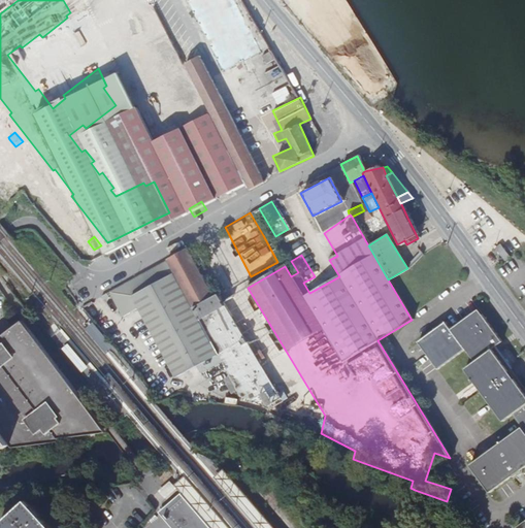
[(427,250),(432,246),(428,240),(417,249),(421,255),(427,250)]
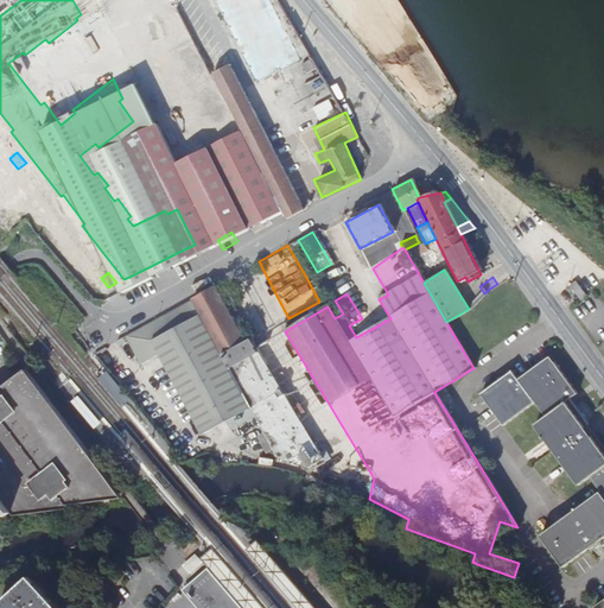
[(216,285),(214,286),(226,309),(234,305),(224,289),(216,285)]
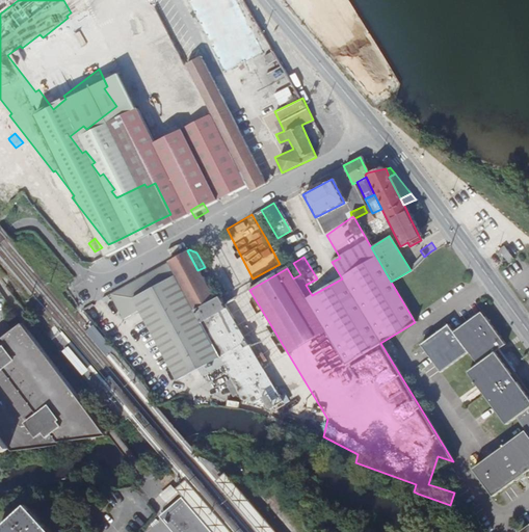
[(193,309),(213,298),(197,270),(187,250),(167,261),(193,309)]
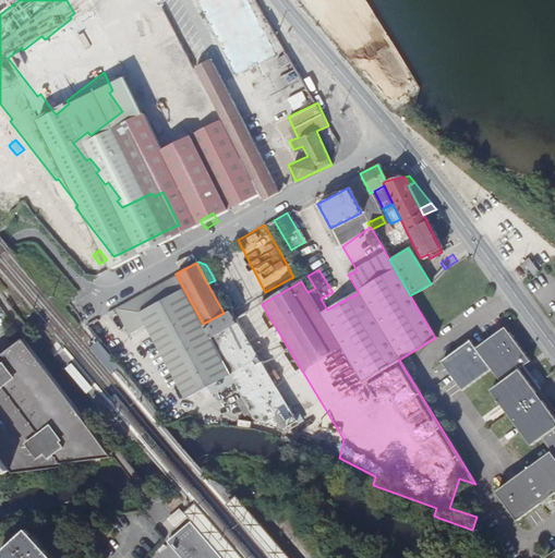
[(176,274),(113,308),(128,334),(144,324),(184,399),(206,387),(210,393),(232,381),(230,376),(176,274)]
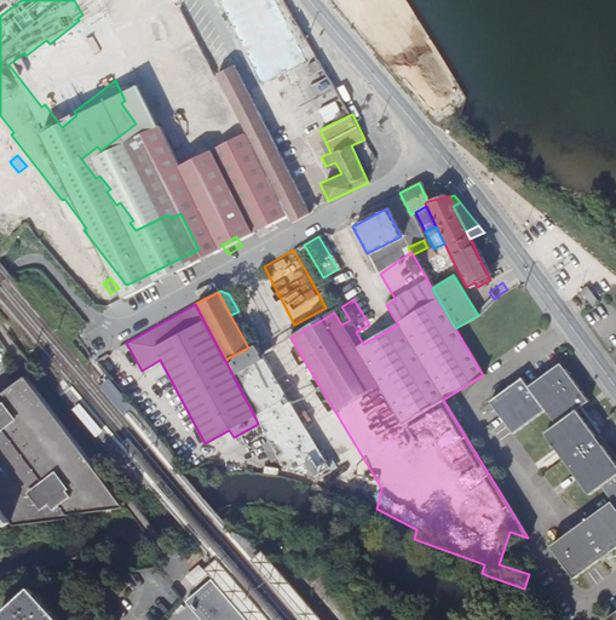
[(318,320),(315,314),(301,321),(305,327),(318,320)]
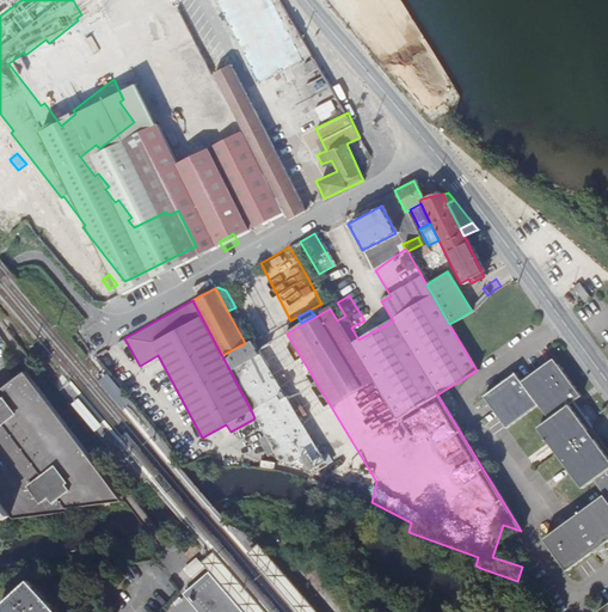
[(251,341),(245,343),(250,354),(256,350),(251,341)]
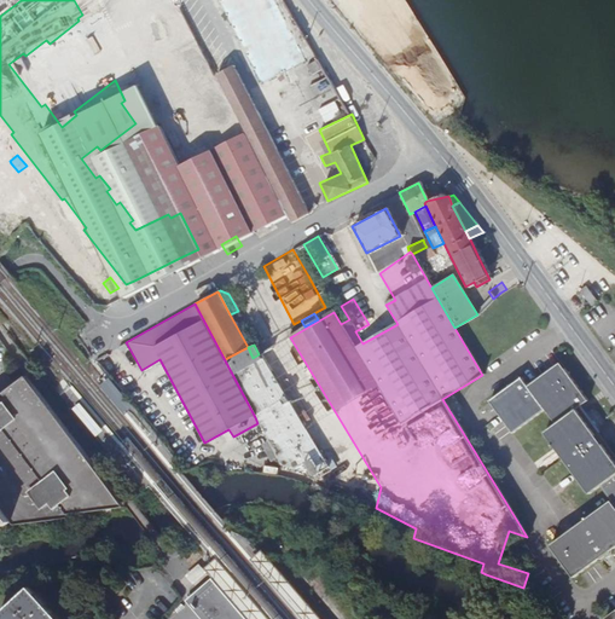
[(253,358),(248,347),(225,359),(255,417),(257,423),(280,464),(294,469),(305,463),(312,476),(315,474),(328,467),(259,354),(253,358)]
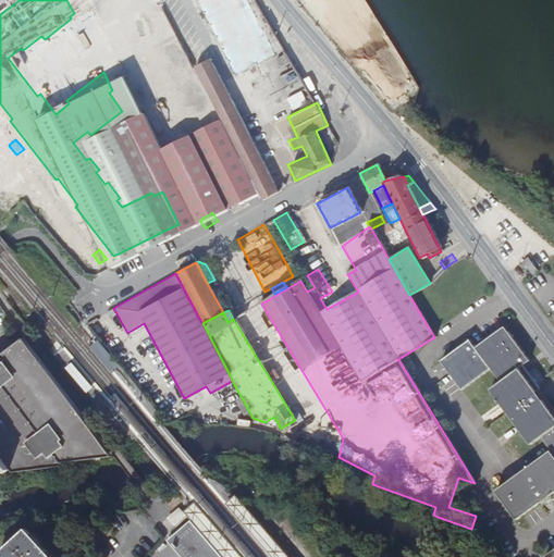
[(492,489),(514,518),(533,503),(539,504),(546,497),(548,493),(553,487),(553,413),(517,364),(526,358),(501,324),(471,345),(466,338),(436,359),(458,388),(487,367),(496,380),(487,387),(527,443),(538,435),(548,448),(492,489)]
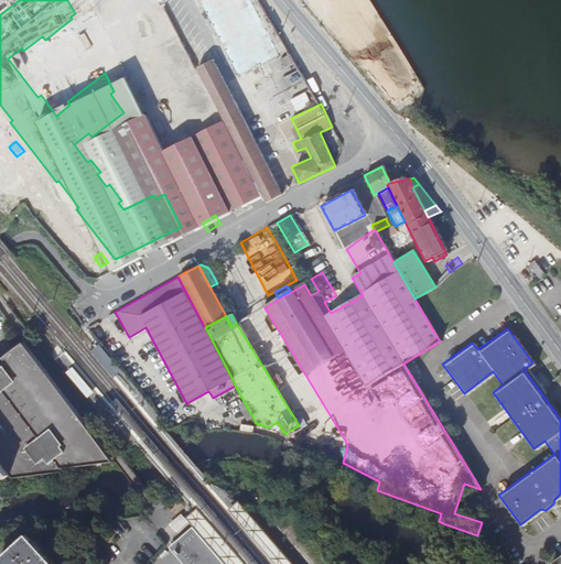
[(97,347),(90,338),(82,345),(89,354),(97,361),(105,355),(97,347)]
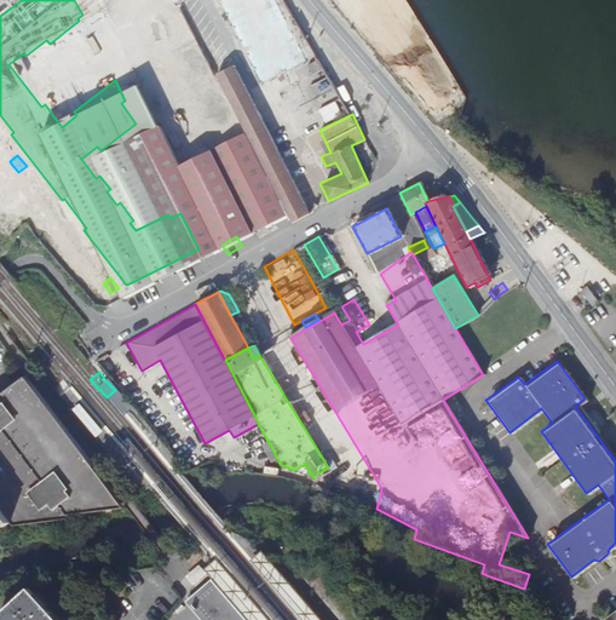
[(0,504),(12,521),(15,523),(72,515),(69,511),(125,505),(120,499),(24,374),(0,392),(0,504)]
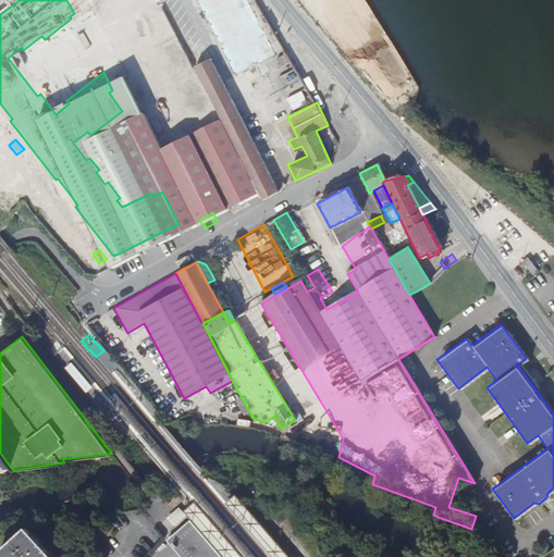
[(297,423),(295,420),(284,426),(286,430),(297,423)]
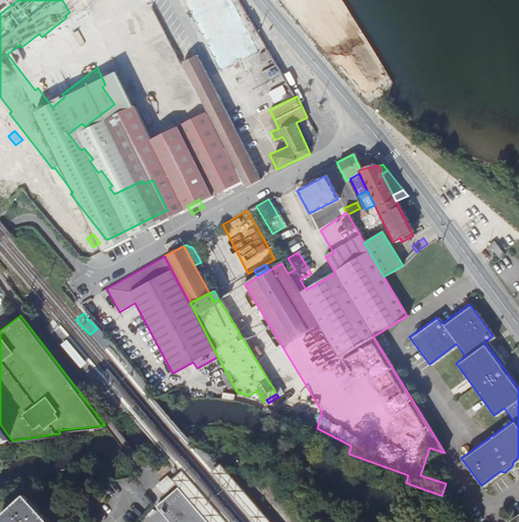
[(10,438),(0,424),(0,437),(3,441),(10,438)]
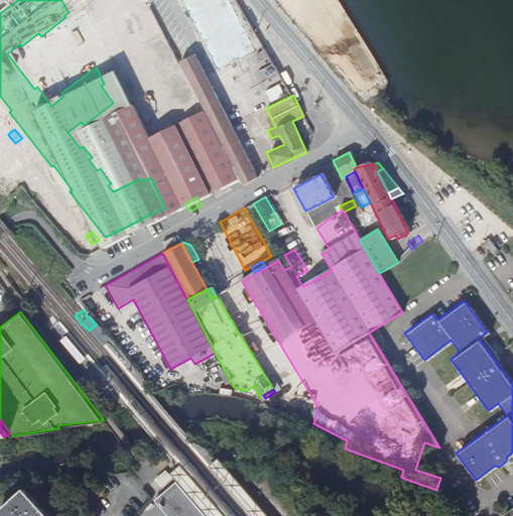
[(436,466),(441,462),(432,449),(427,454),(436,466)]
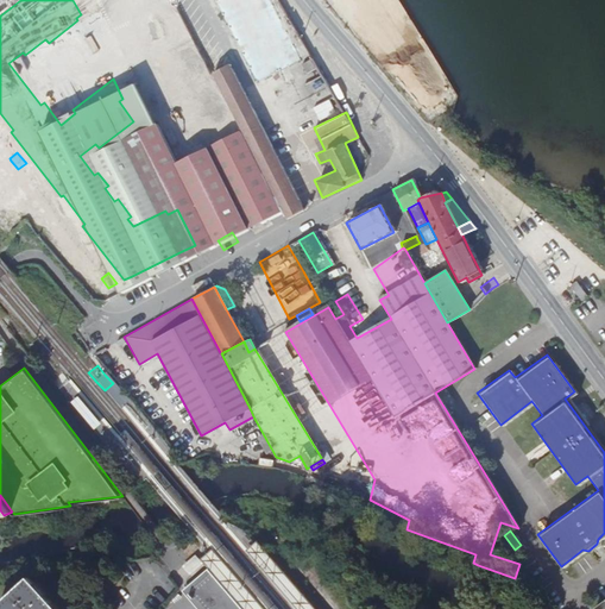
[(245,550),(295,608),(313,608),(302,596),(301,597),(298,598),(281,577),(282,576),(284,573),(257,540),(252,544),(245,550)]
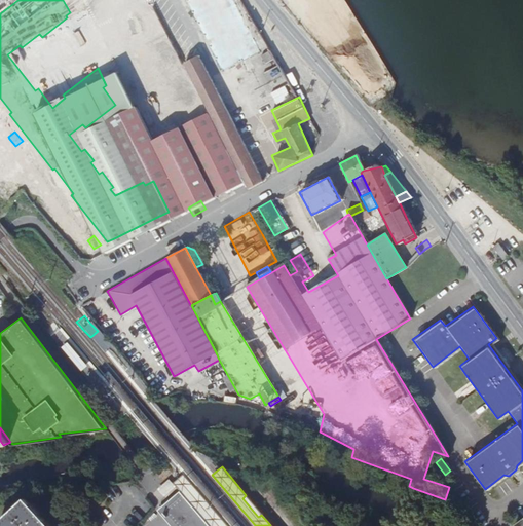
[(227,525),(183,474),(179,477),(172,483),(174,486),(178,490),(179,491),(180,493),(182,494),(183,495),(188,502),(194,509),(199,515),(207,523),(209,525),(227,525)]
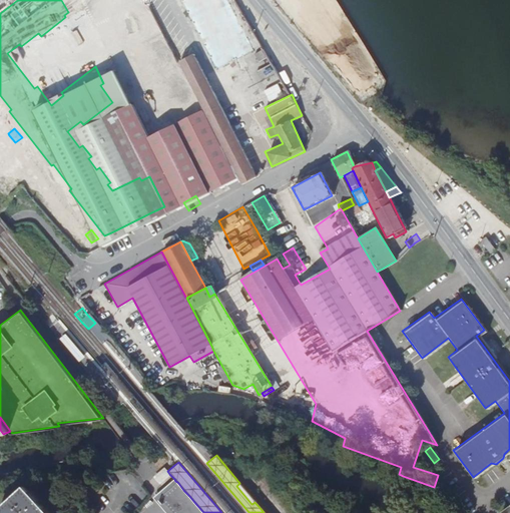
[(175,481),(174,479),(156,495),(150,500),(151,501),(158,509),(161,512),(203,512),(201,510),(194,502),(189,496),(183,490),(178,483),(177,482),(175,481)]
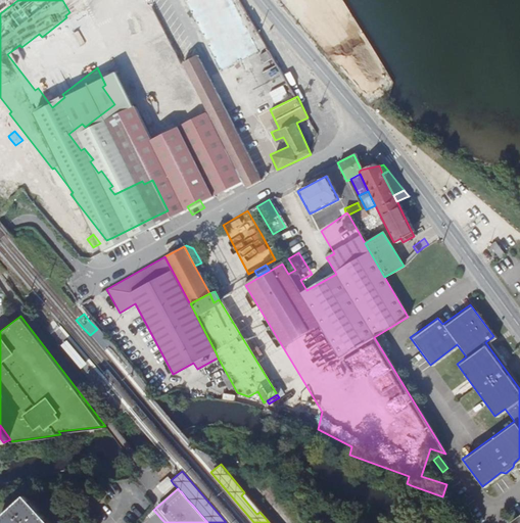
[(47,522),(24,496),(0,518),(0,522),(47,522)]
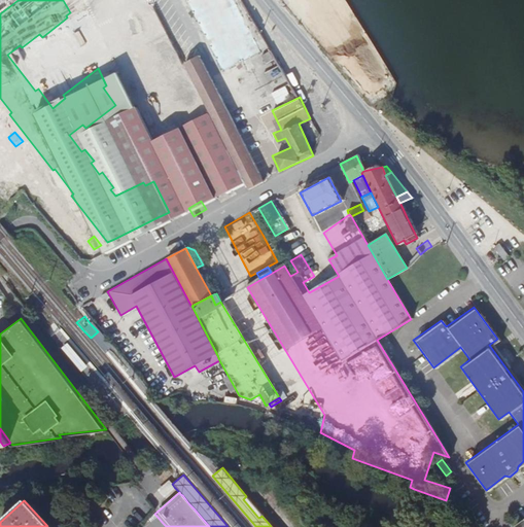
[(523,526),(523,517),(512,526),(523,526)]
